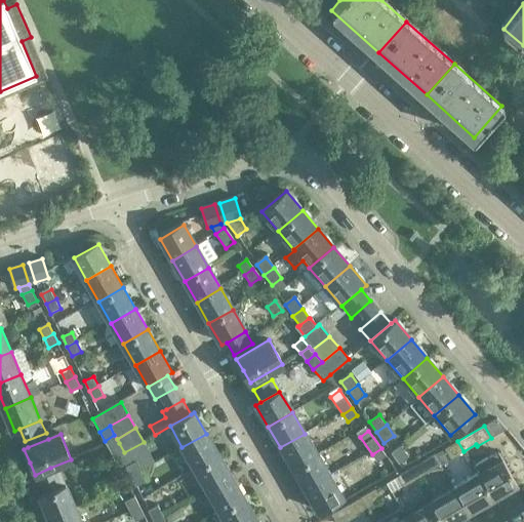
[(182,447),(194,469),(218,454),(206,434),(182,447)]
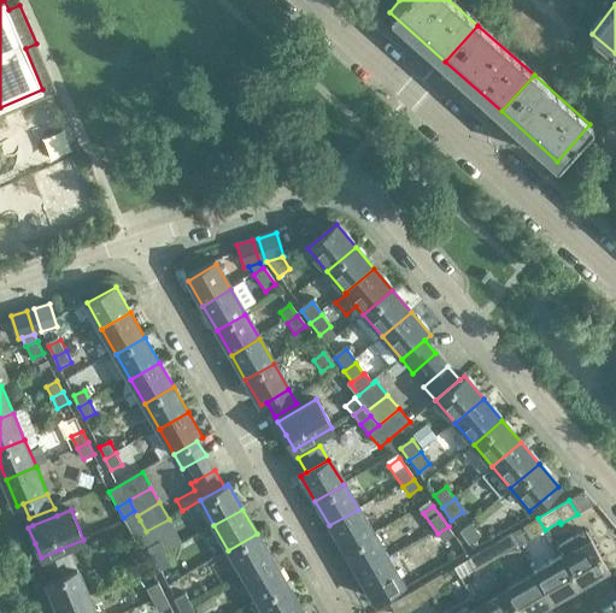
[(329,525),(344,550),(373,534),(358,510),(329,525)]
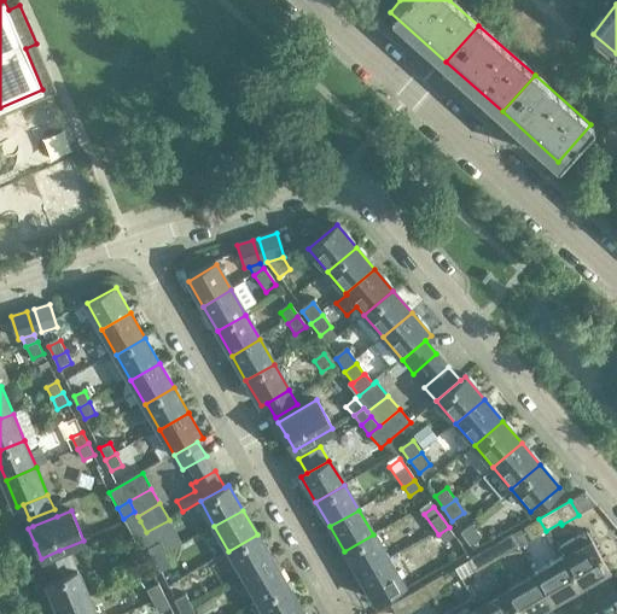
[(123,519),(129,528),(140,521),(138,516),(134,512),(123,519)]
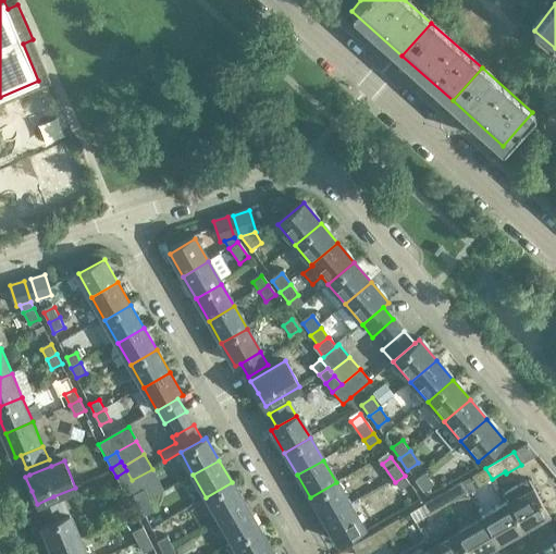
[(479,487),(492,479),(485,468),(472,476),(479,487)]
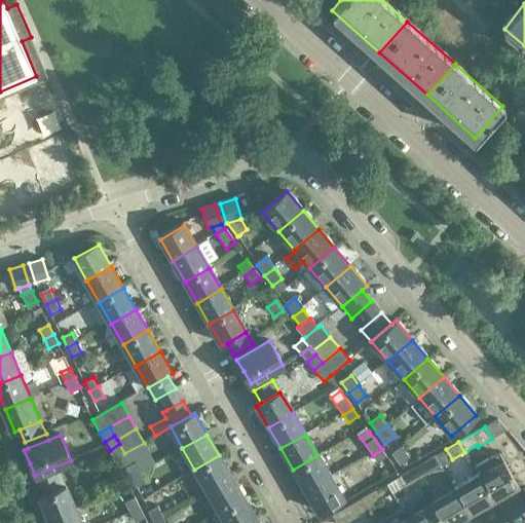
[(124,453),(119,444),(110,450),(115,458),(124,453)]
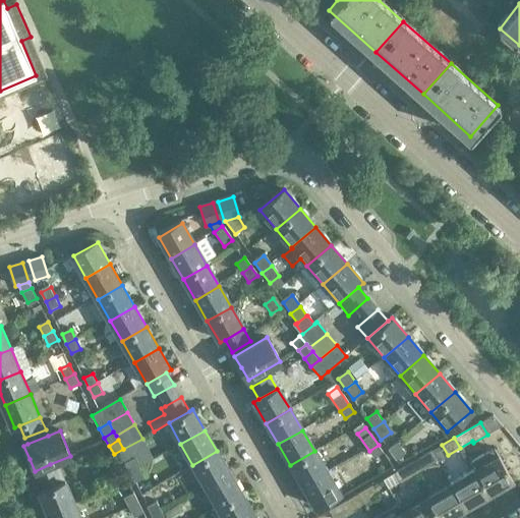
[(406,453),(398,443),(388,450),(396,460),(406,453)]
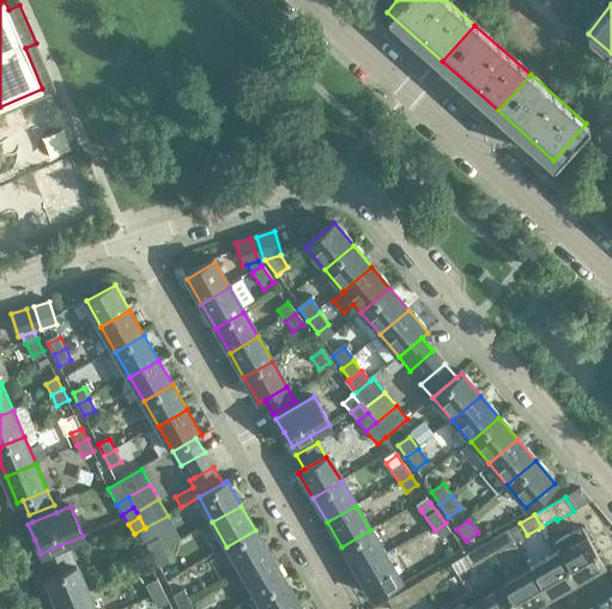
[(441,539),(452,531),(446,523),(435,530),(441,539)]
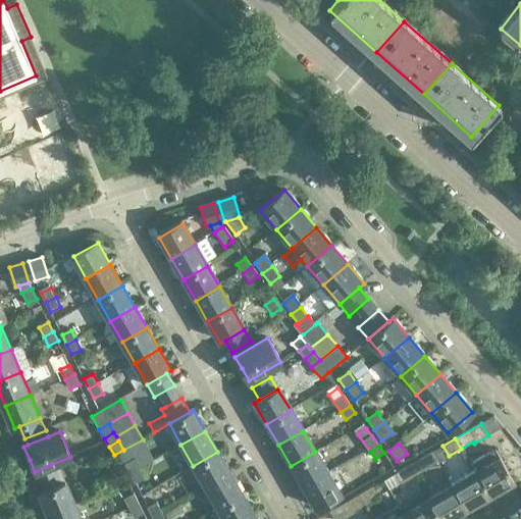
[(193,466),(205,486),(229,473),(217,452),(193,466)]
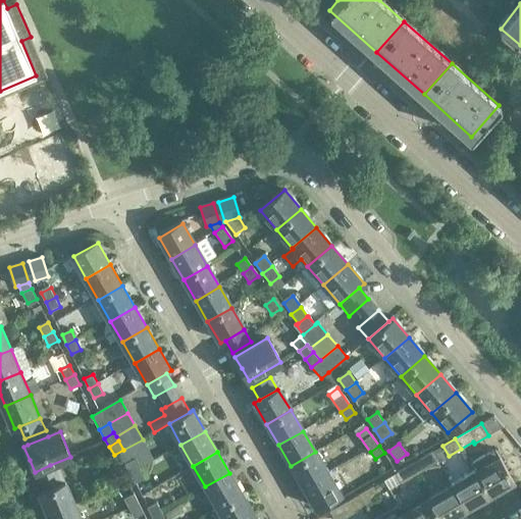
[(291,466),(303,486),(326,473),(315,452),(291,466)]
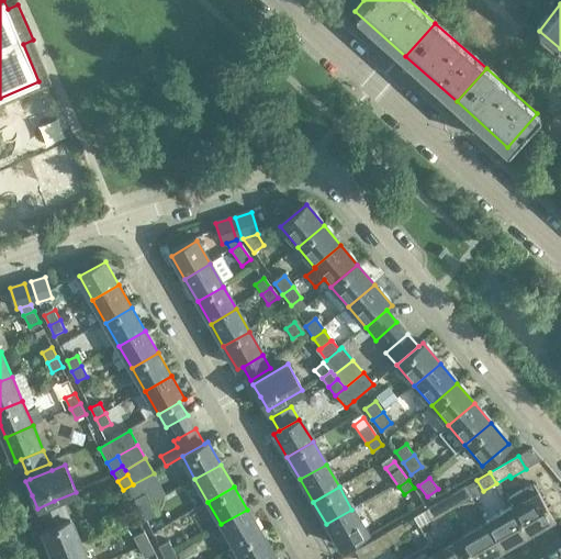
[(512,509),(527,535),(553,520),(538,493),(512,509)]
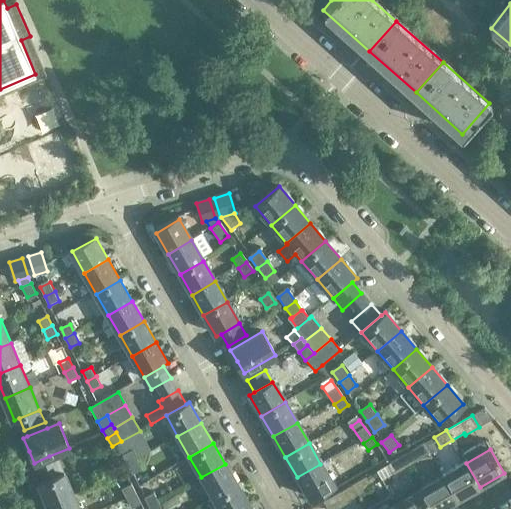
[(400,457),(406,467),(419,460),(411,450),(400,457)]
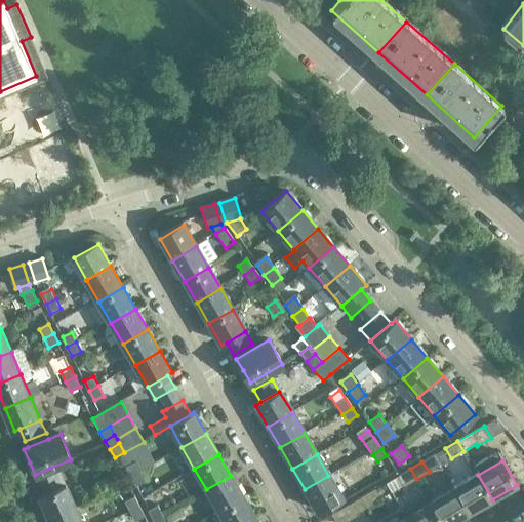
[(126,468),(131,477),(142,472),(135,463),(126,468)]
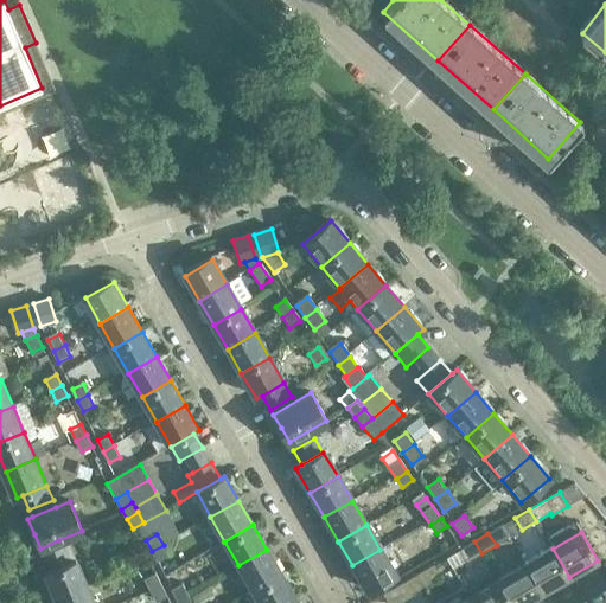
[(466,563),(482,553),(474,541),(459,550),(466,563)]
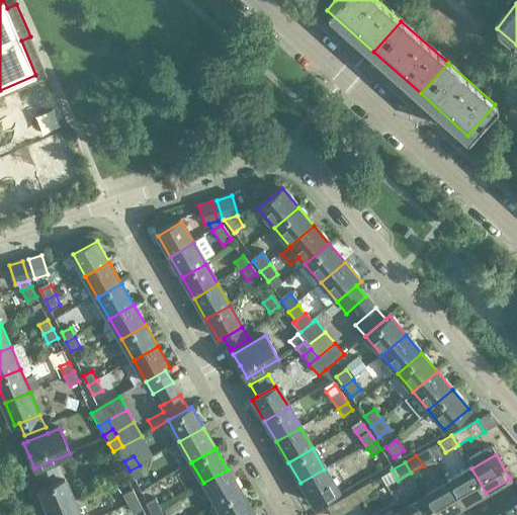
[(145,476),(140,465),(130,470),(135,481),(145,476)]
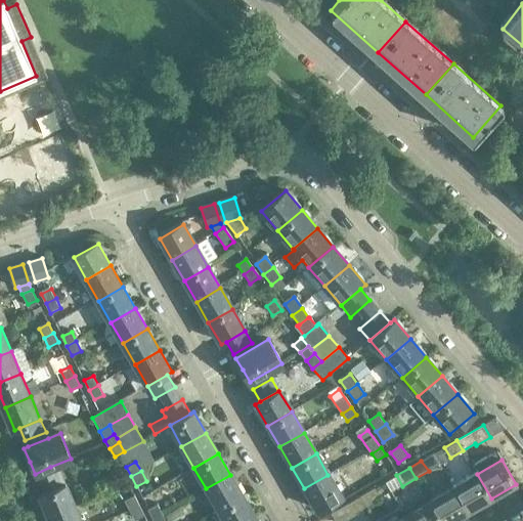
[(39,480),(40,482),(44,491),(58,485),(53,474),(39,480)]
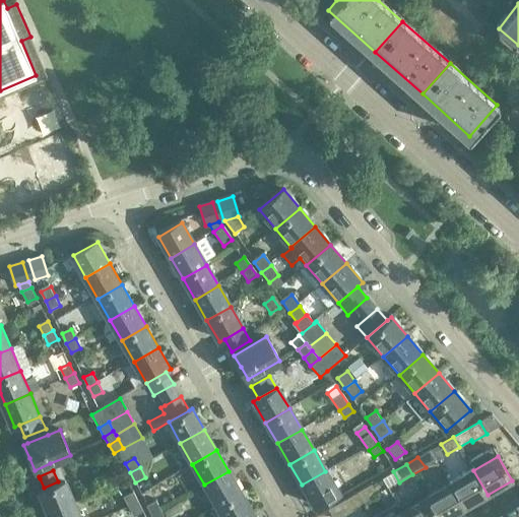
[(450,485),(463,508),(488,495),(473,470),(450,485)]
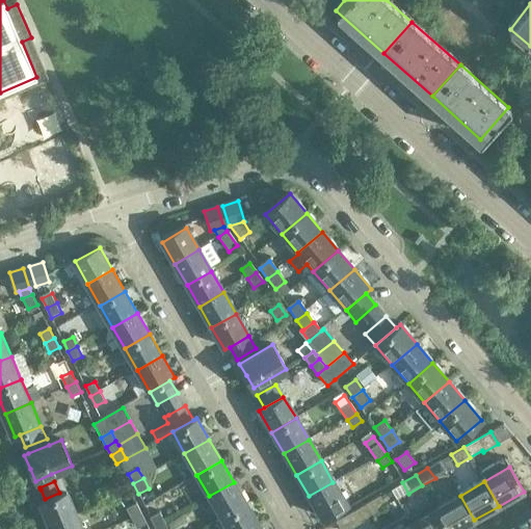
[(246,503),(234,482),(209,496),(221,518),(246,503)]
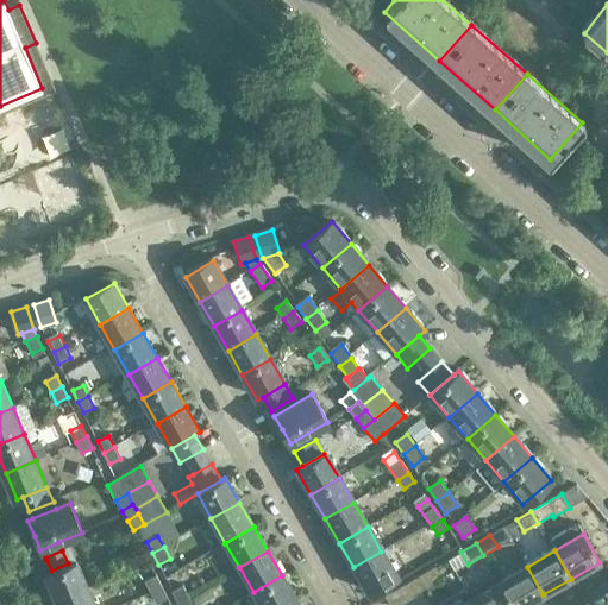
[(396,577),(381,552),(353,567),(368,592),(396,577)]
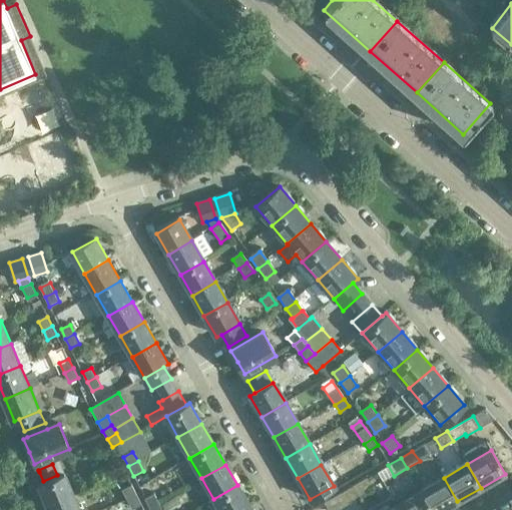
[(38,483),(48,506),(74,494),(64,472),(57,475),(43,481),(38,483)]
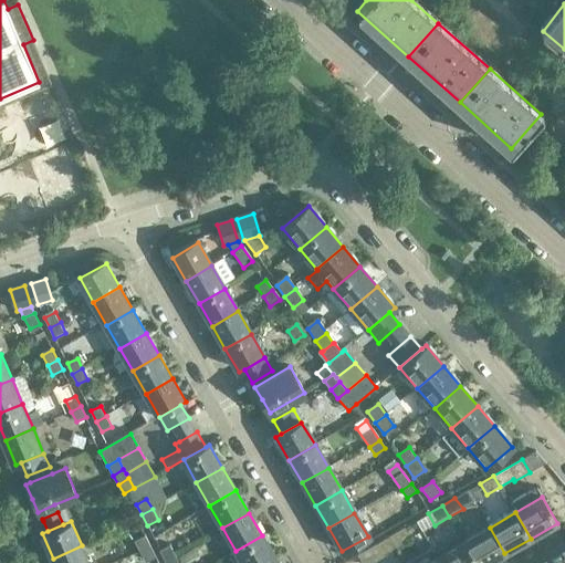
[(390,535),(397,548),(411,539),(405,528),(390,535)]
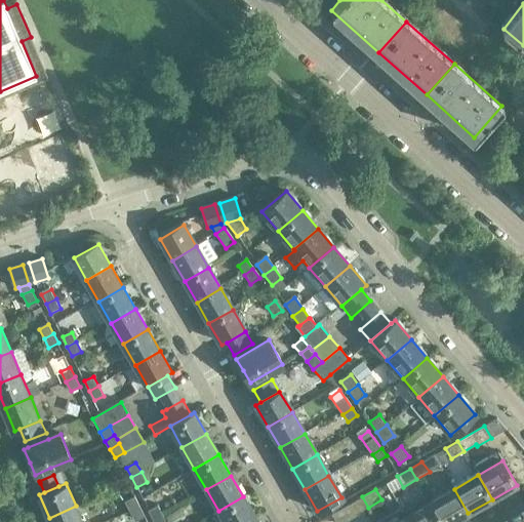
[(430,503),(440,521),(452,521),(468,513),(454,489),(430,503)]
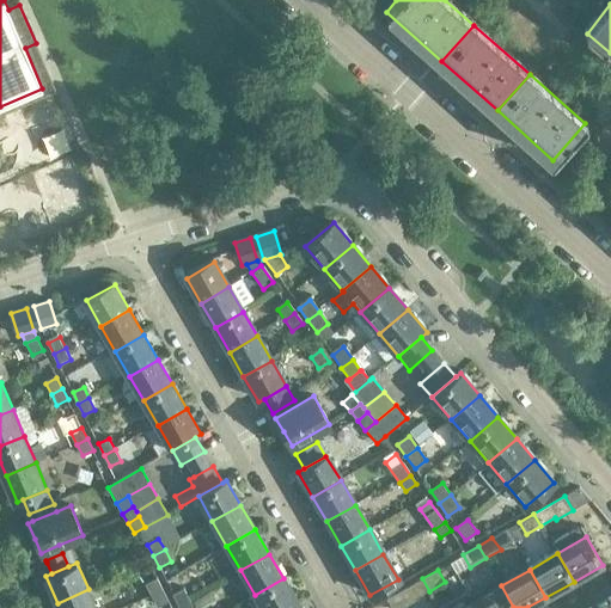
[(288,607),(297,603),(283,578),(255,595),(262,607),(288,607)]
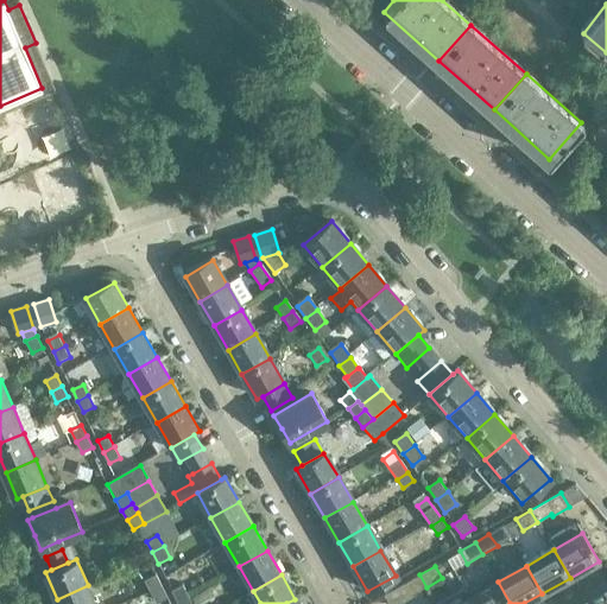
[(411,596),(427,587),(419,574),(384,596),(387,603),(402,603),(412,598),(411,596)]
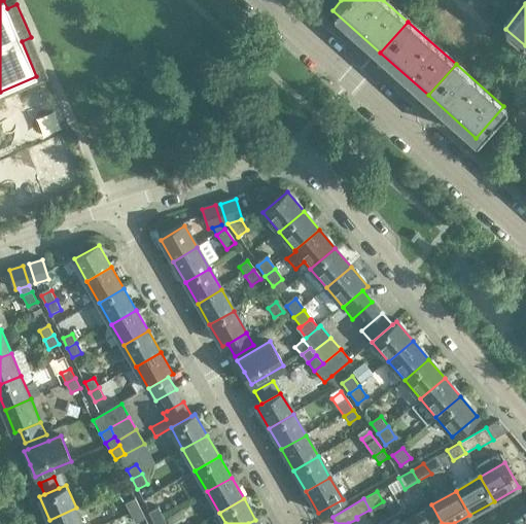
[(126,504),(131,515),(140,510),(135,500),(126,504)]
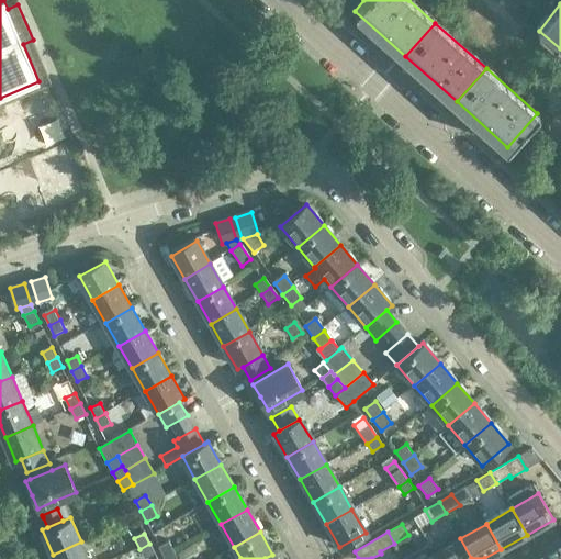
[(435,554),(437,558),(471,558),(460,538),(435,554)]
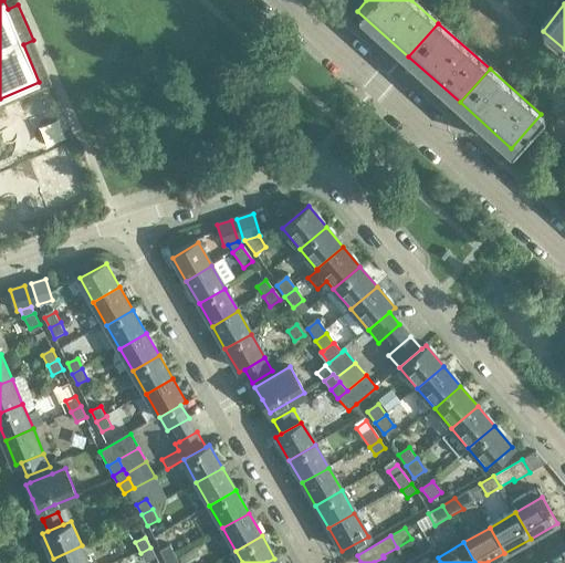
[(53,559),(54,562),(89,562),(82,545),(53,559)]
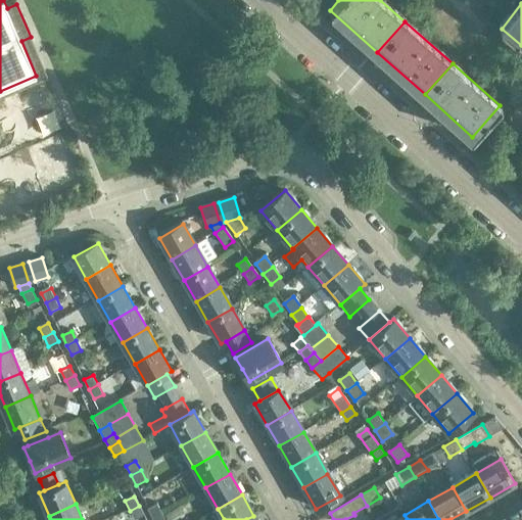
[(148,510),(152,519),(155,519),(163,515),(158,505),(148,510)]
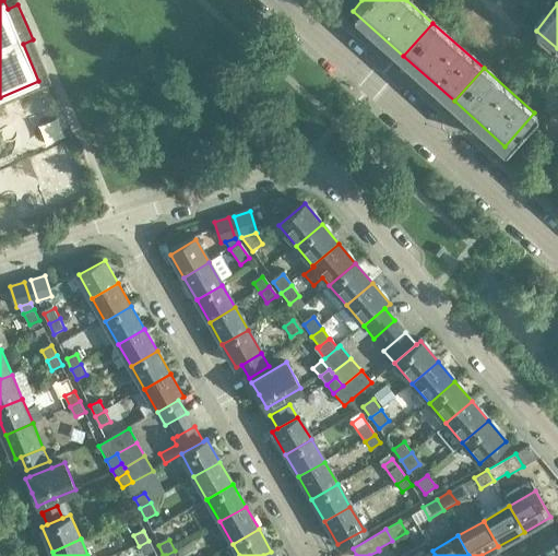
[(155,552),(149,541),(139,546),(143,555),(149,555),(155,552)]
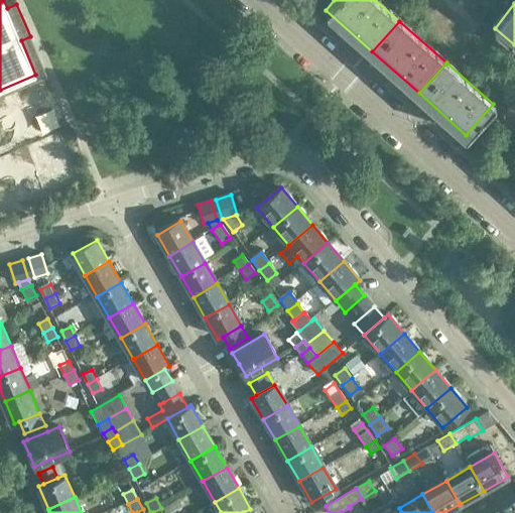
[(175,512),(183,508),(178,500),(162,508),(164,512),(175,512)]
